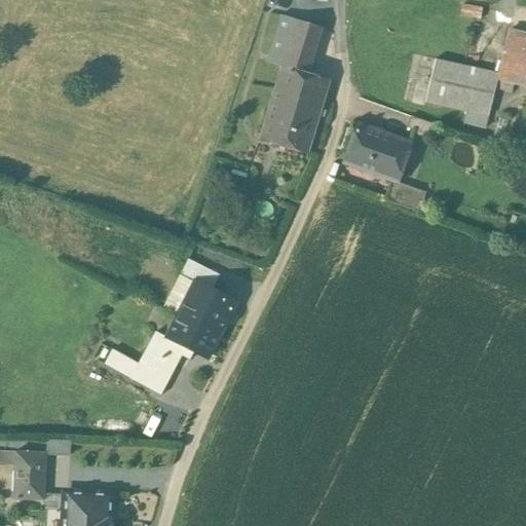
[(482,9),(462,6),(460,17),(480,21),(482,9)]
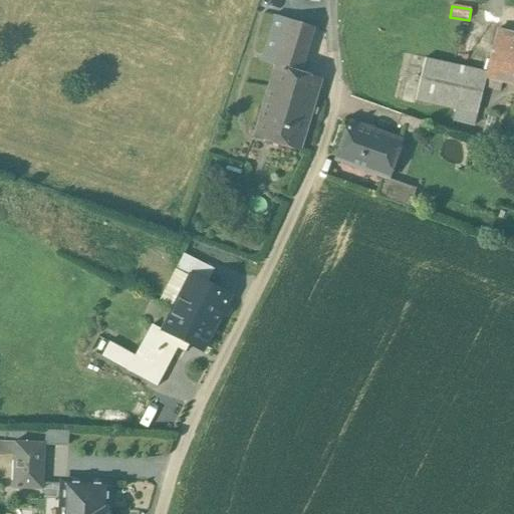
[(276,15),(262,61),(275,64),(288,18),(276,15)]
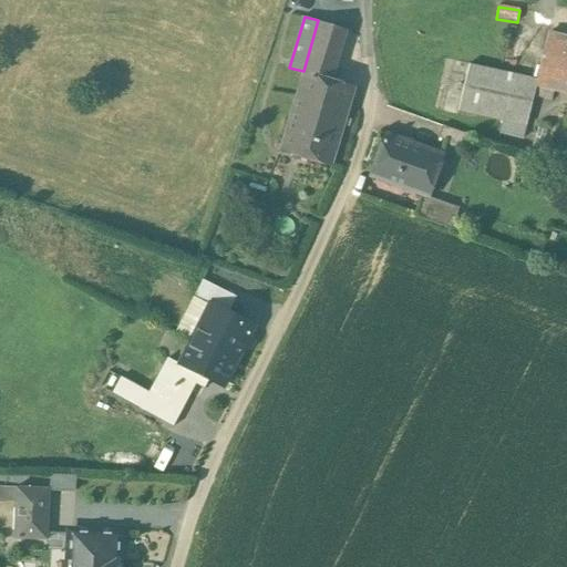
[(318,20),(303,71),(330,80),(346,28),(318,20)]
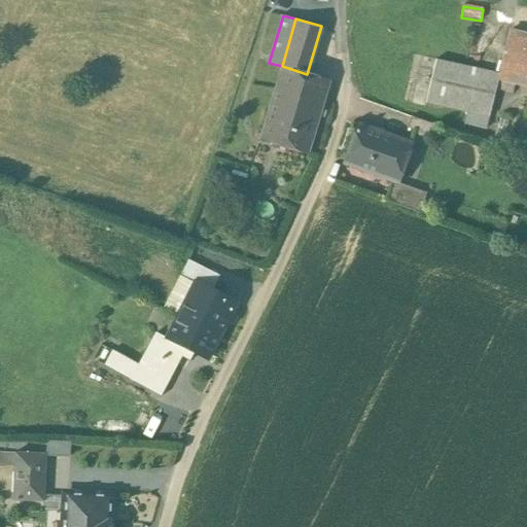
[(526,33),(511,29),(499,73),(497,79),(526,86),(526,33)]
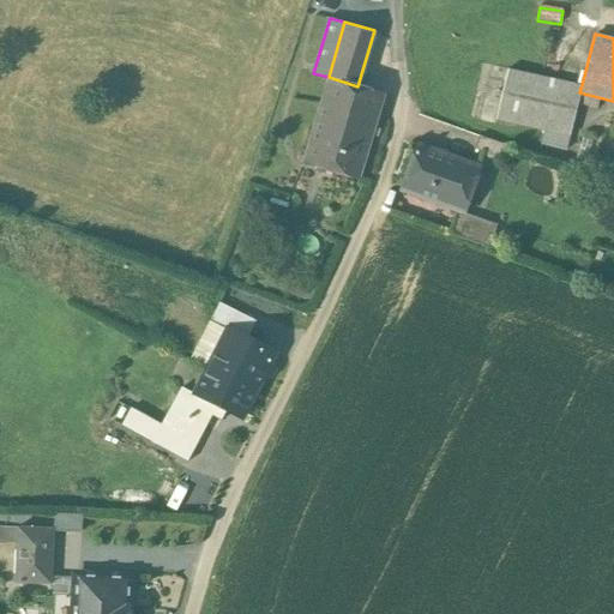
[(582,85),(509,70),(494,120),(542,131),(565,137),(569,137),(579,92),(582,85)]
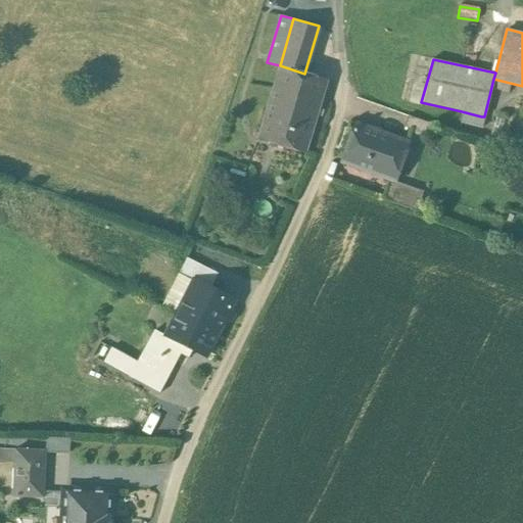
[(304,74),(280,65),(266,112),(291,120),(294,108),(317,115),(326,81),(304,74)]
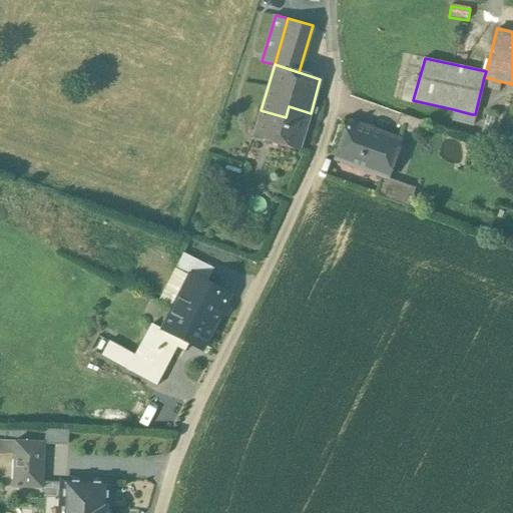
[(286,117),(261,110),(252,136),(299,151),(311,113),(289,106),(286,117)]
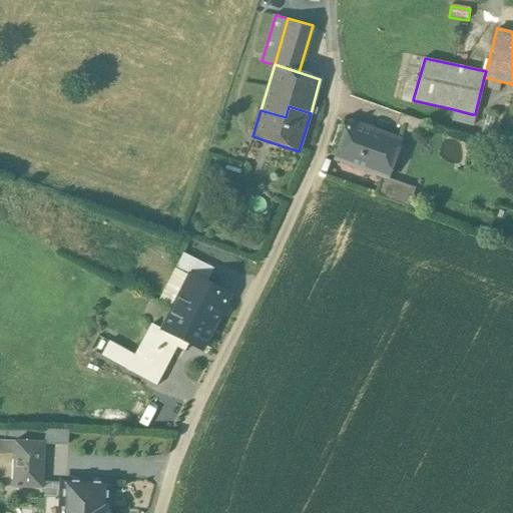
[(472,114),(453,109),(451,122),(469,126),(472,114)]
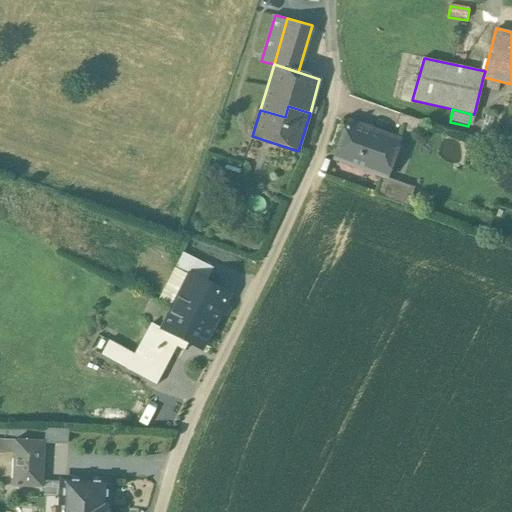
[(399,140),(347,121),(334,160),(380,176),(386,178),(387,178),(399,140)]
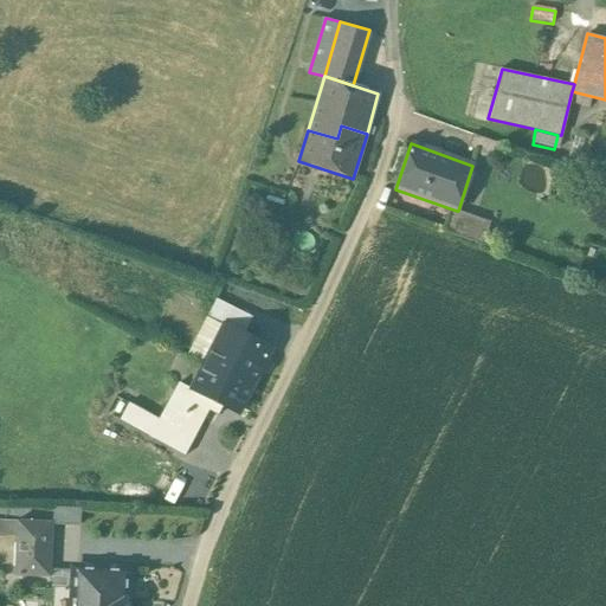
[(490,223),(458,211),(457,211),(450,208),(443,231),(482,245),(490,223)]
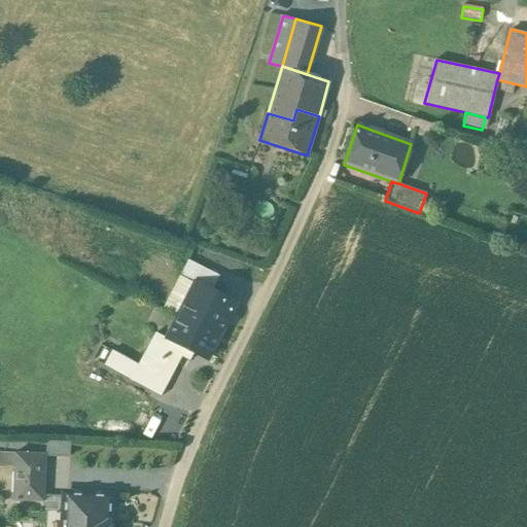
[(238,305),(198,284),(169,339),(168,341),(184,349),(209,361),(238,305)]
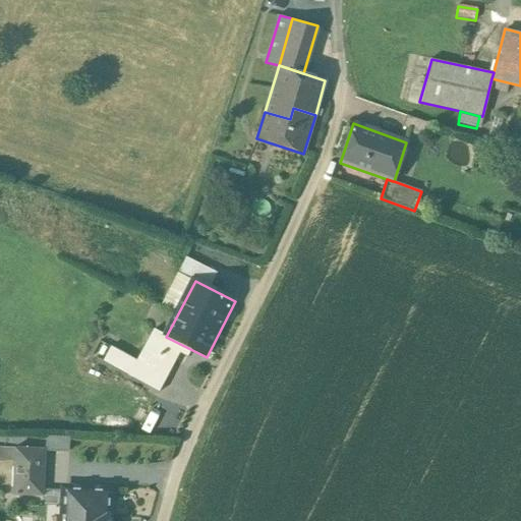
[(167,335),(154,329),(137,359),(167,375),(182,345),(166,337),(167,335)]
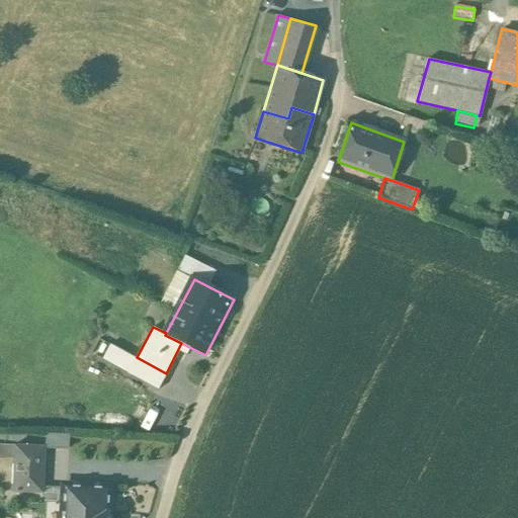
[(166,373),(137,357),(112,345),(103,362),(157,391),(166,373)]
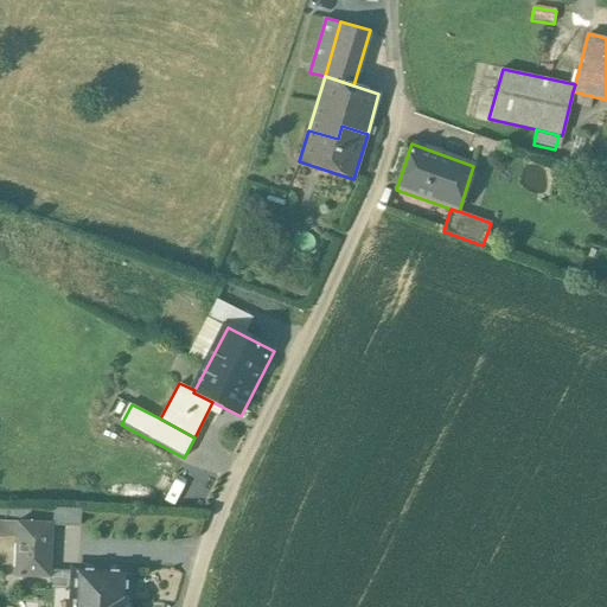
[(52,524),(17,522),(14,577),(50,579),(52,524)]
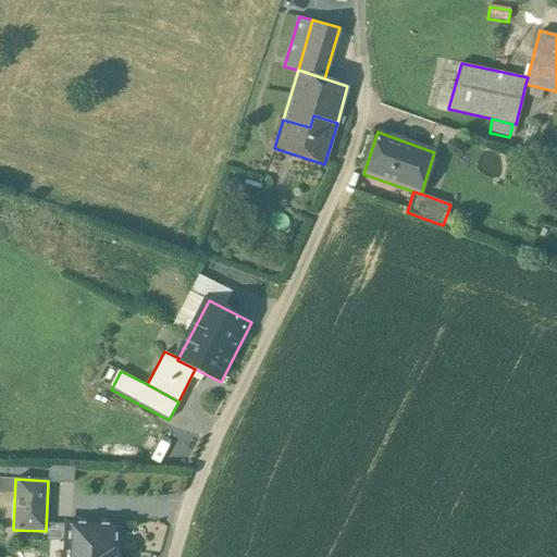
[(116,556),(119,524),(69,521),(65,556),(116,556)]
